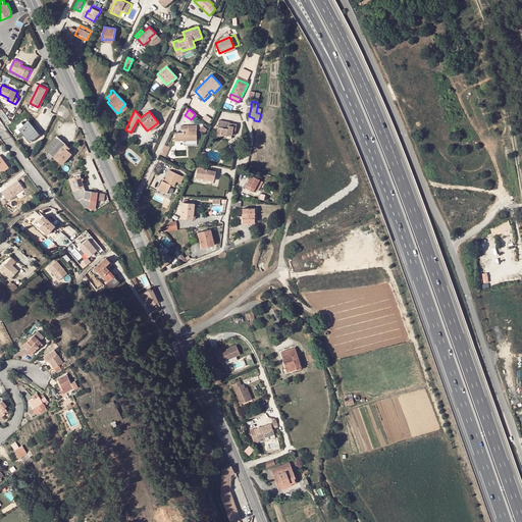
[(21,122),(16,126),(30,143),(40,135),(28,119),(22,123),(21,122)]
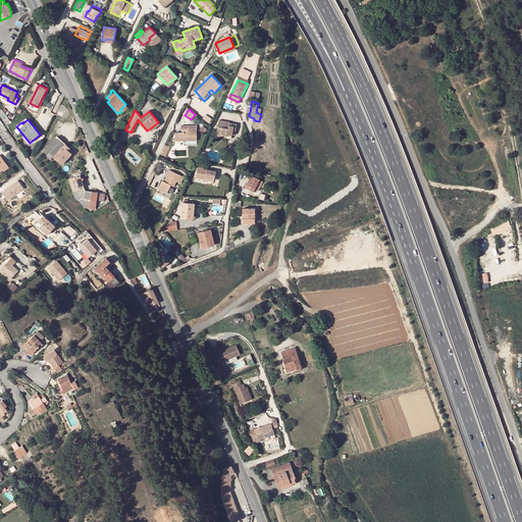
[(219,120),(216,134),(226,136),(231,137),(231,135),(231,133),(236,133),(237,124),(229,122),(229,121),(219,120)]
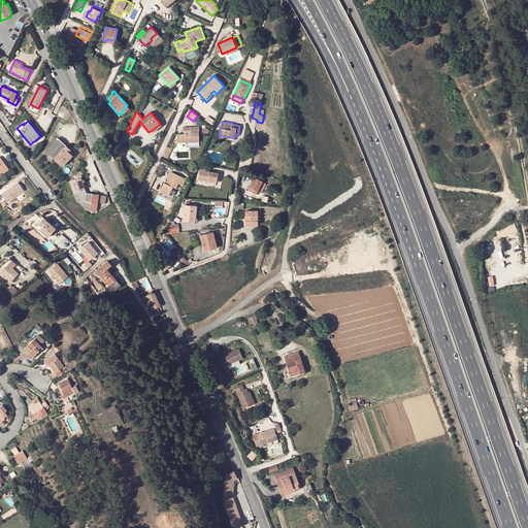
[(161,126),(160,124),(152,130),(153,132),(161,126)]
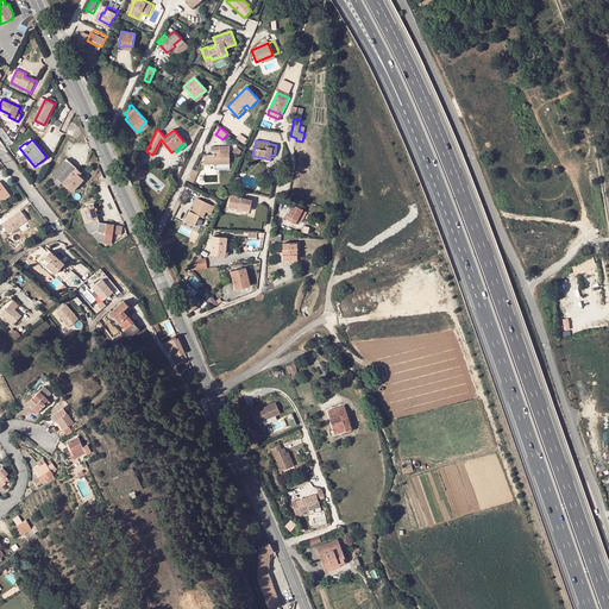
[(203,156),(203,165),(211,164),(211,162),(215,162),(215,164),(231,164),(230,152),(220,152),(220,146),(211,148),(211,152),(217,152),(218,155),(211,155),(203,156)]
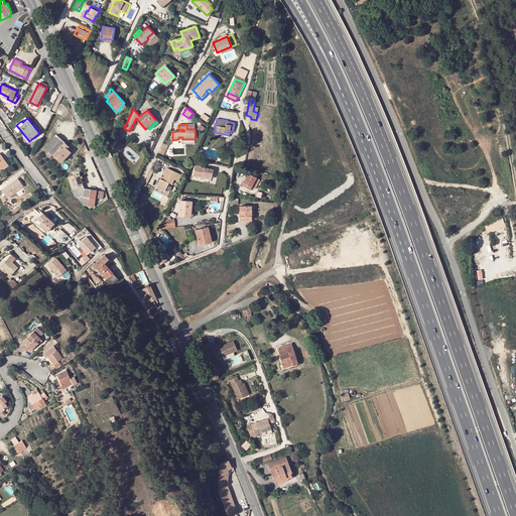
[(56,135),(44,147),(48,151),(45,154),(49,158),(52,155),(61,163),(71,152),(67,149),(62,144),(65,142),(56,135)]
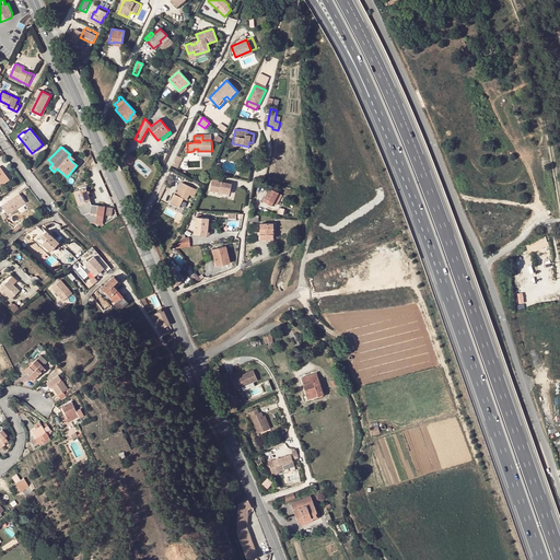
[(128,153),(123,163),(128,165),(133,155),(128,153)]
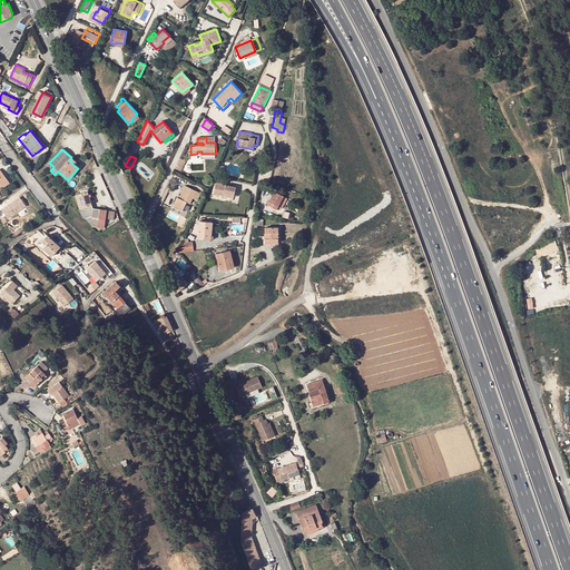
[(179,158),(175,168),(180,172),(185,161),(179,158)]
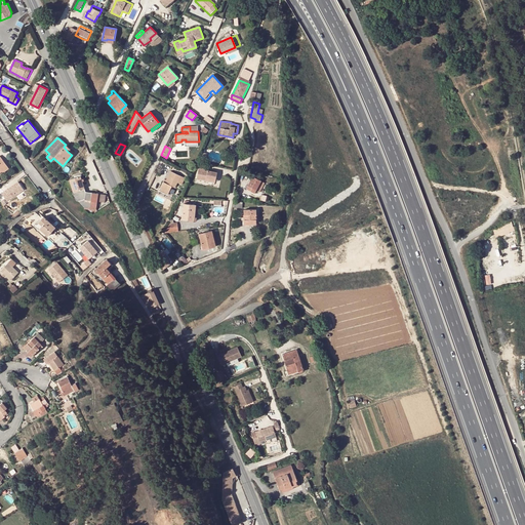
[(199,164),(196,177),(205,179),(205,177),(214,179),(216,172),(207,170),(208,166),(199,164)]
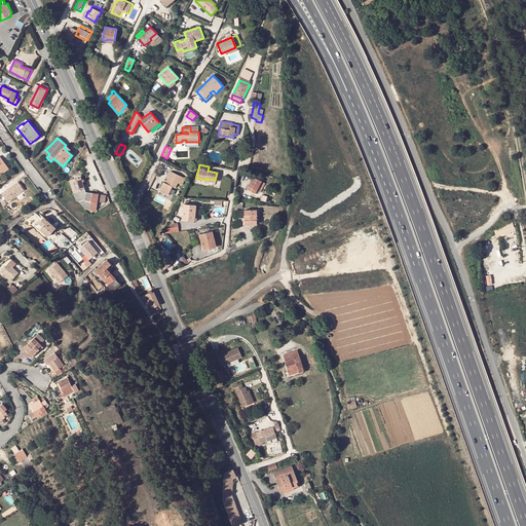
[(160,189),(170,193),(173,186),(176,188),(178,183),(183,185),(186,179),(171,172),(166,181),(165,184),(163,183),(160,189)]
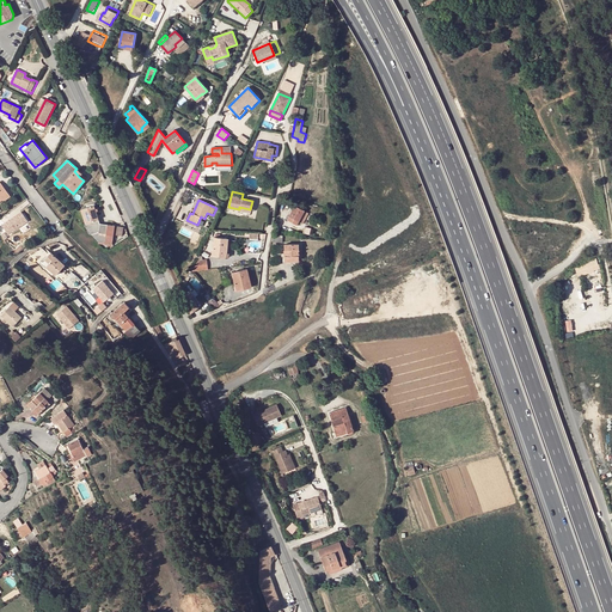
[(294,206),(289,215),(287,220),(297,225),(299,221),(303,224),(308,213),(303,210),(305,207),(298,203),(297,207),(294,206)]
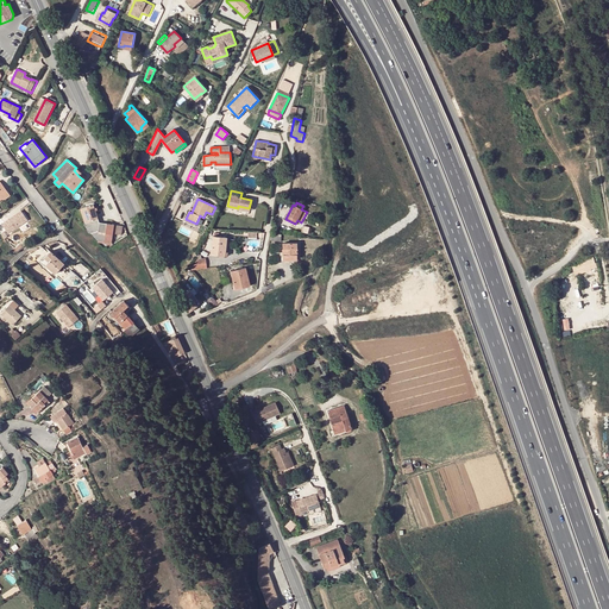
[(94,205),(80,208),(87,228),(99,242),(112,243),(113,233),(114,225),(100,224),(94,205)]
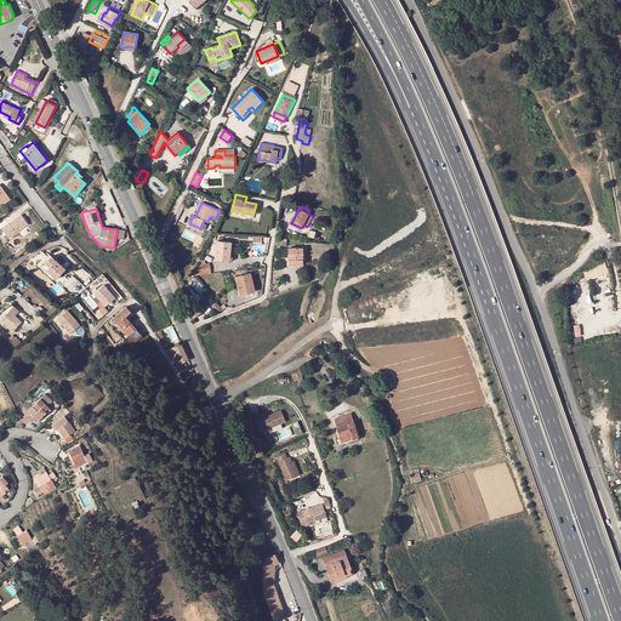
[(28,224),(22,215),(3,228),(9,238),(28,224)]
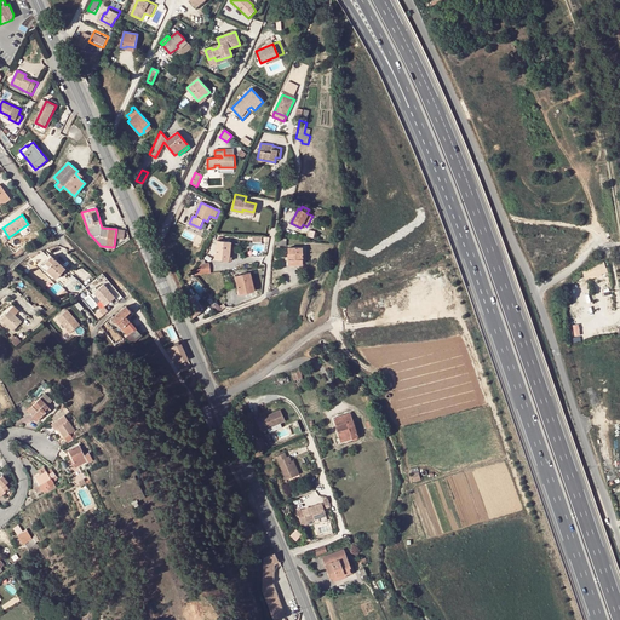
[(125,230),(116,229),(115,237),(124,240),(125,230)]
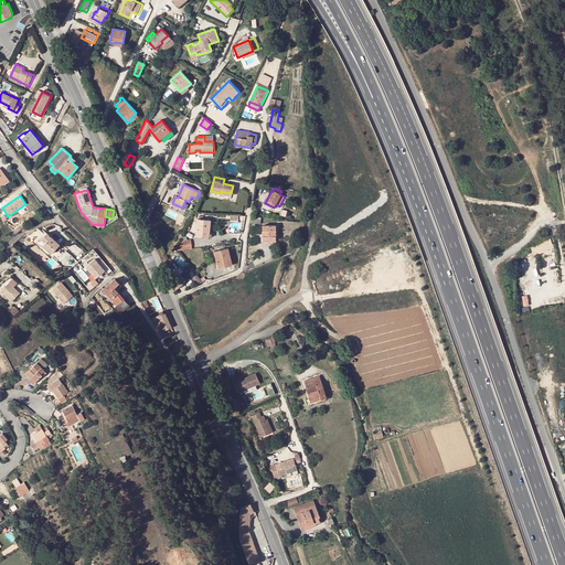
[(196,236),(209,237),(210,221),(202,220),(203,216),(199,216),(199,220),(198,220),(196,236)]
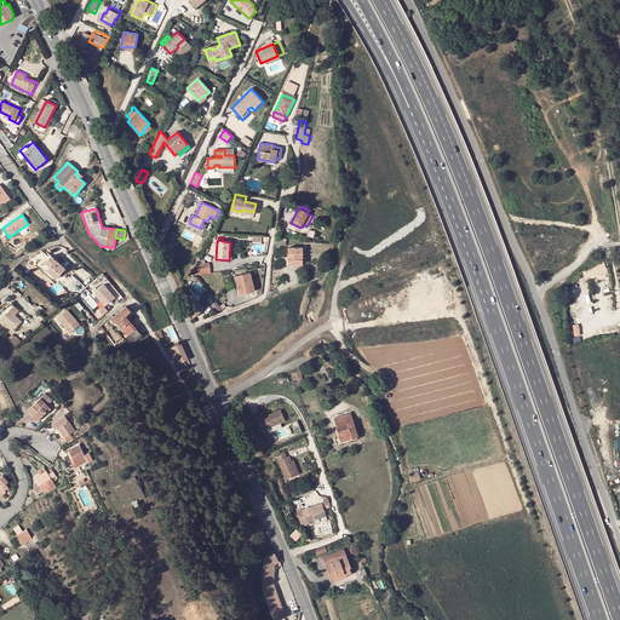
[(288,247),(288,263),(296,263),(303,263),(303,247),(288,247)]
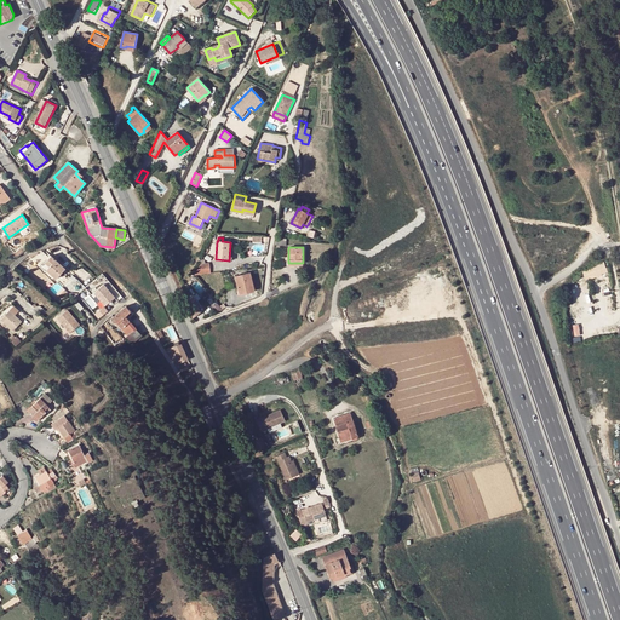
[(52,256),(42,267),(56,279),(65,269),(52,256)]
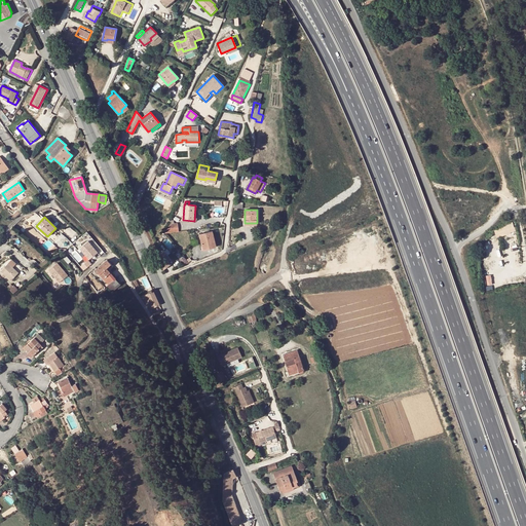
[(171,221),(165,233),(180,231),(178,222),(174,223),(173,220),(171,221)]
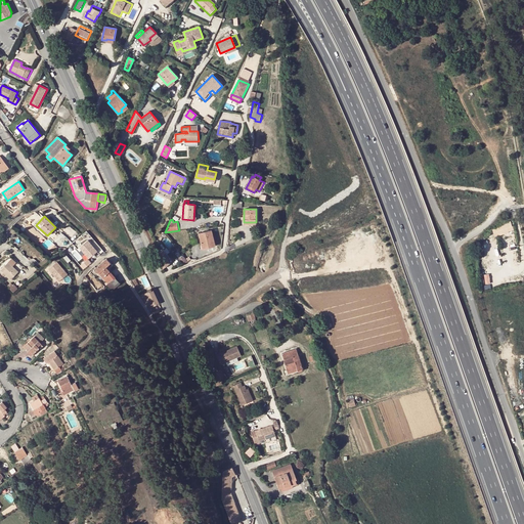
[(511,224),(498,226),(500,233),(513,231),(511,224)]
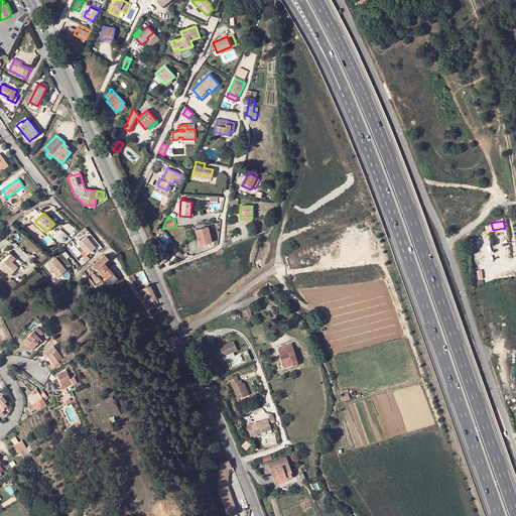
[(205,241),(206,244),(212,242),(208,227),(196,230),(199,243),(205,241)]
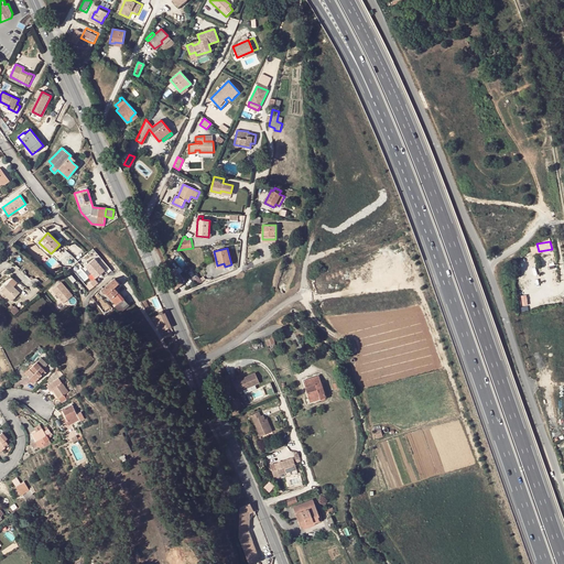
[(88,275),(94,282),(110,269),(99,255),(78,272),(84,279),(86,277),(86,278),(88,275)]
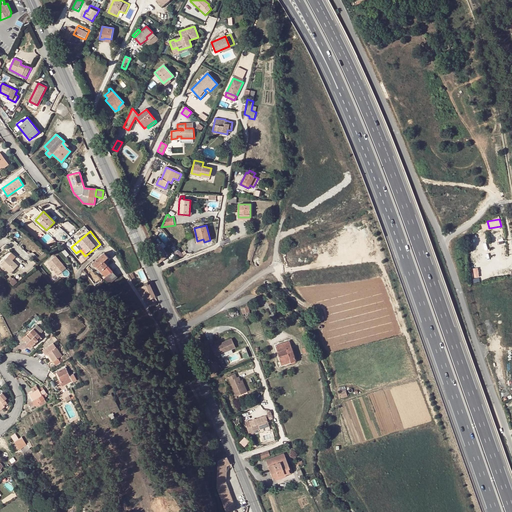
[(59,245),(65,240),(59,234),(57,236),(58,238),(55,241),(59,245)]
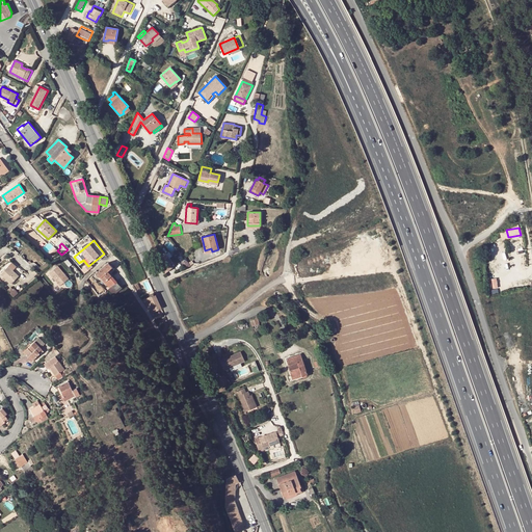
[(173,267),(169,264),(166,259),(168,257),(166,254),(158,261),(160,266),(165,273),(173,267)]
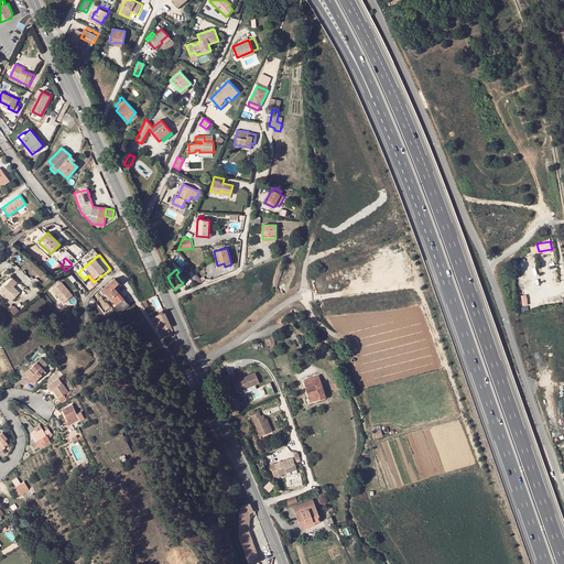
[(202,282),(196,275),(192,279),(196,284),(202,282)]
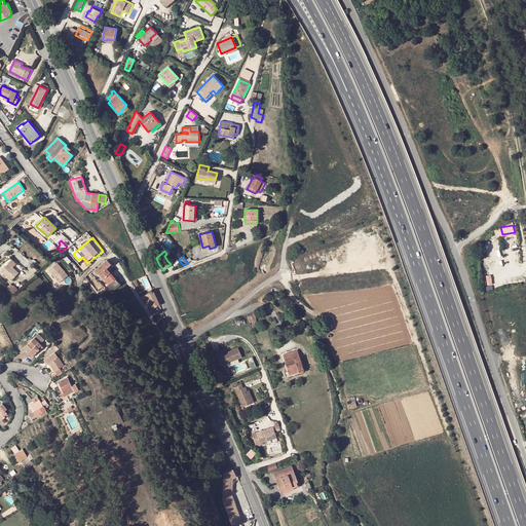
[(107,259),(96,269),(106,282),(113,275),(106,267),(107,267),(109,269),(113,266),(107,259)]
